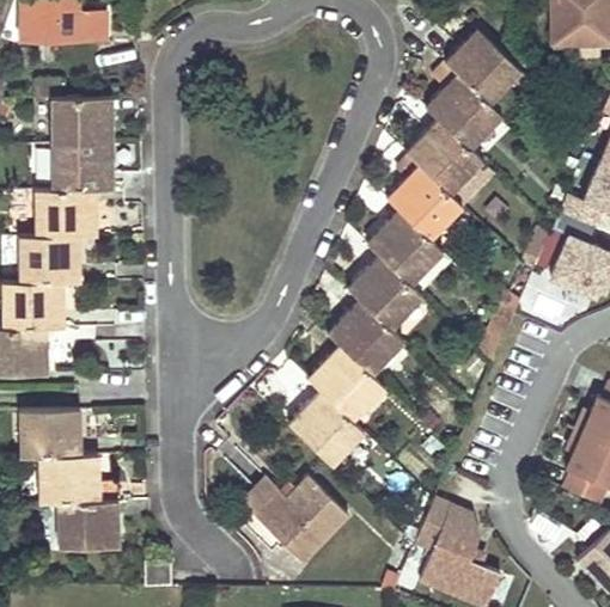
[(2,85),(0,84),(0,40),(14,0),(0,0),(0,102),(2,103),(2,85)]
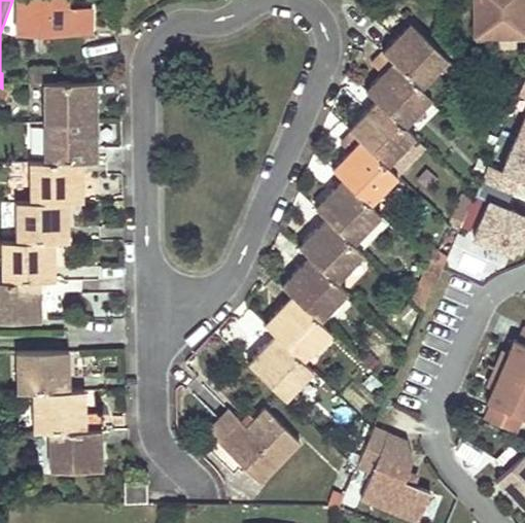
[(68,14),(68,1),(67,0),(18,0),(18,35),(91,36),(91,14),(68,14)]
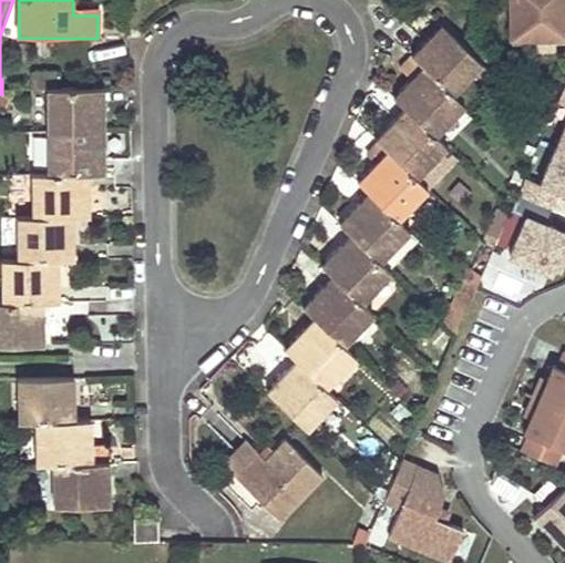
[(564,0),(512,0),(513,43),(564,42),(564,0)]
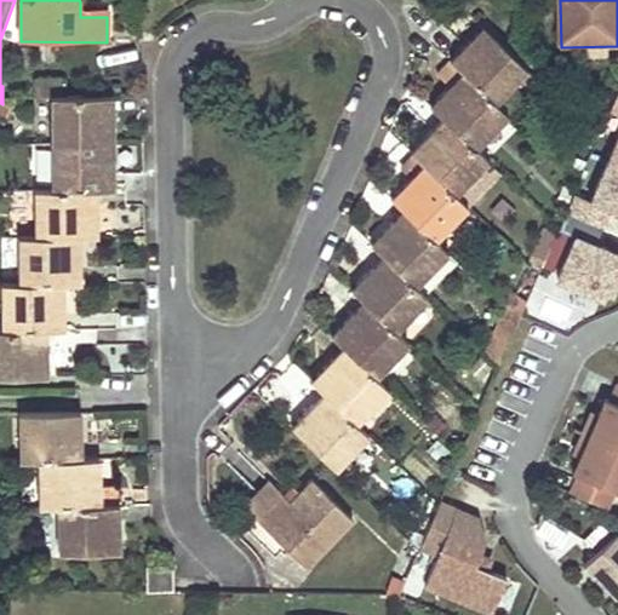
[(528,74),(484,30),(439,78),(451,90),(430,110),(444,122),(412,156),(424,168),(392,202),(404,213),(371,247),(384,259),(352,294),(364,305),(332,339),(344,350),(313,385),(325,397),(293,430),(337,472),(370,440),(358,429),(390,395),(377,383),(410,348),(398,337),(429,303),(417,291),(450,257),(438,245),(469,211),(457,199),(490,166),(476,154),(509,120),(497,108),(528,74)]
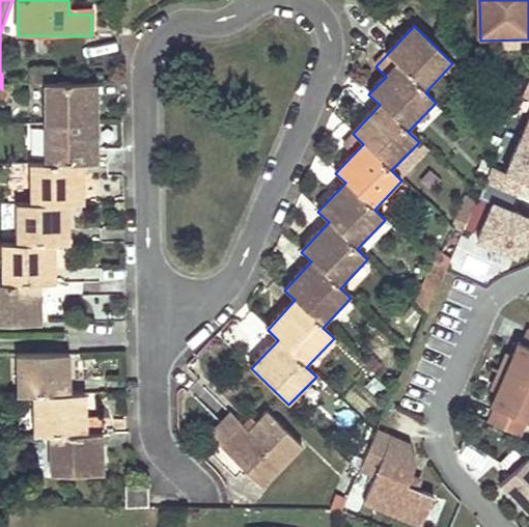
[(0,327),(42,327),(42,287),(56,286),(55,247),(70,247),(70,206),(83,206),(83,166),(99,166),(99,87),(72,88),(46,88),(46,167),(31,167),(31,206),(19,207),(18,247),(2,247),(2,287),(0,286),(0,327)]
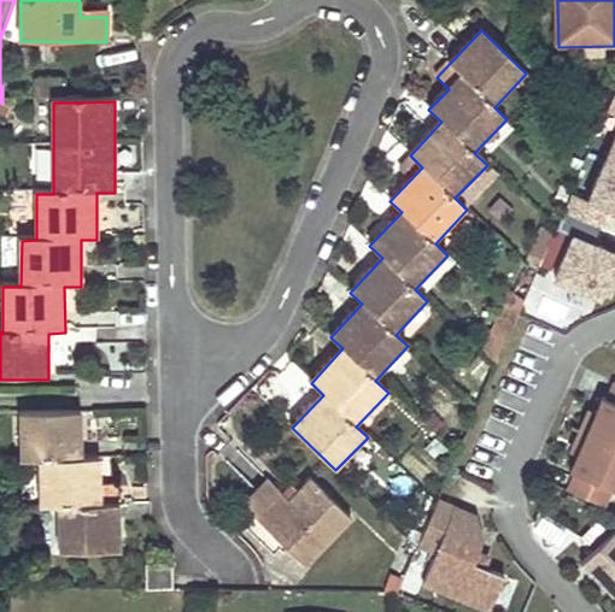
[(614,151),(592,213),(614,222),(614,151)]
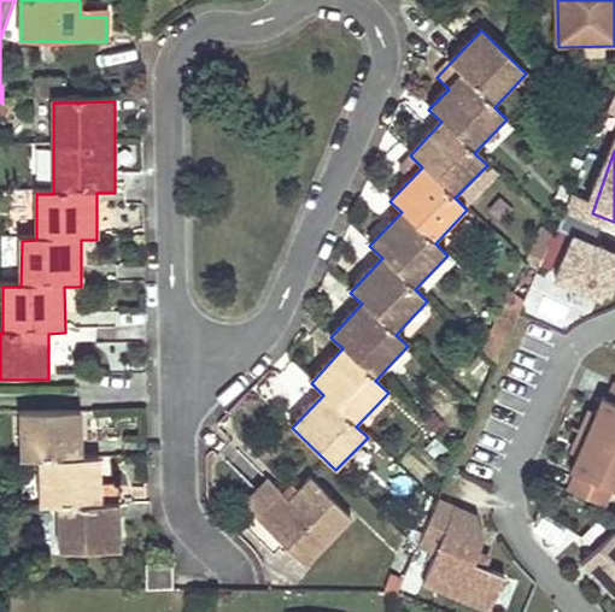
[(569,159),(563,172),(578,180),(584,165),(569,159)]
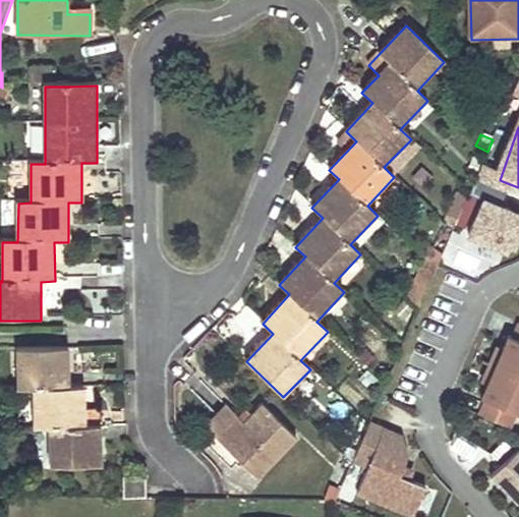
[(476,178),(482,163),(474,159),(467,174),(476,178)]
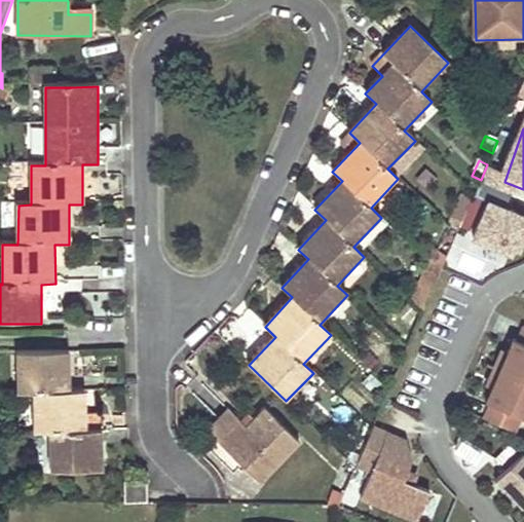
[(523,223),(488,210),(474,246),(519,264),(523,253),(523,223)]
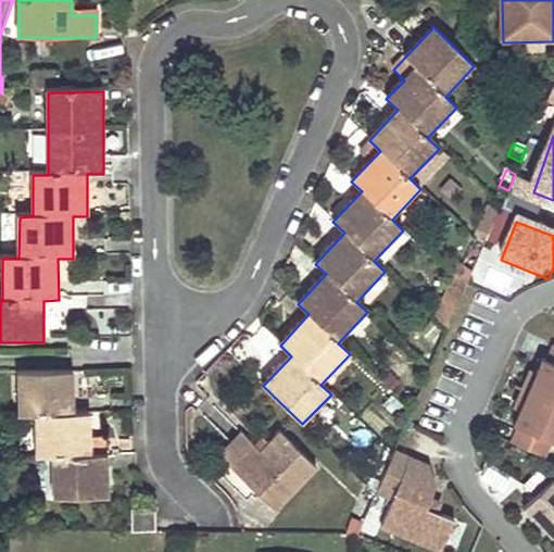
[(448,331),(473,273),(460,265),(436,321),(448,331)]
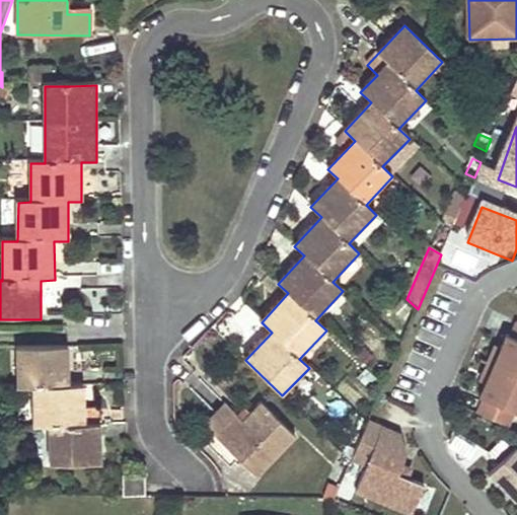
[(402,302),(391,313),(401,322),(412,310),(402,302)]
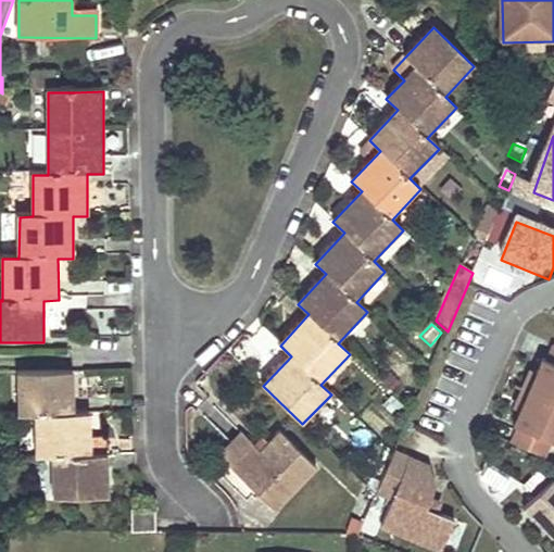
[(553,353),(549,364),(543,362),(538,376),(533,385),(528,381),(518,403),(525,405),(521,414),(515,427),(519,430),(513,447),(544,460),(551,444),(553,446),(553,353)]
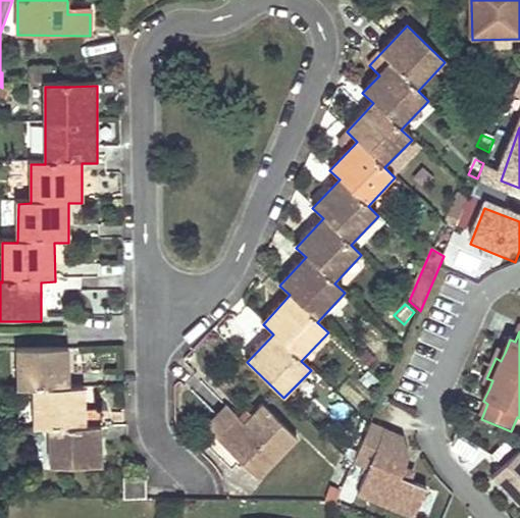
[(501,361),(505,353),(499,351),(496,358),(501,361)]
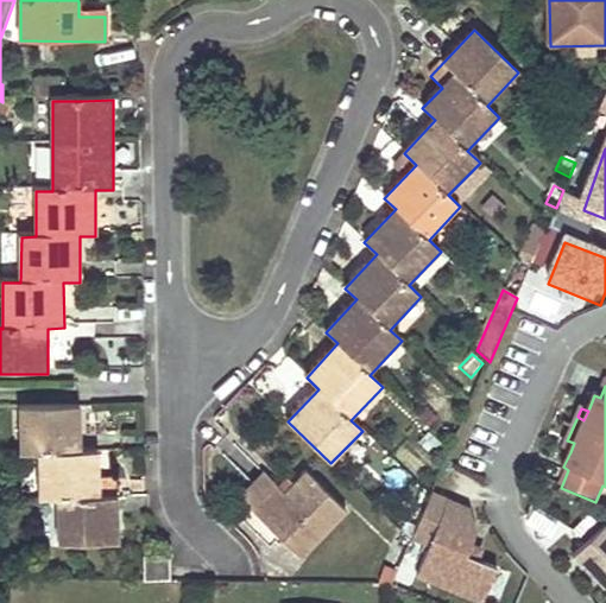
[(118,546),(118,500),(118,480),(100,480),(100,456),(82,456),(81,411),(51,411),(20,411),(21,456),(39,457),(39,501),(58,501),(60,546),(118,546)]
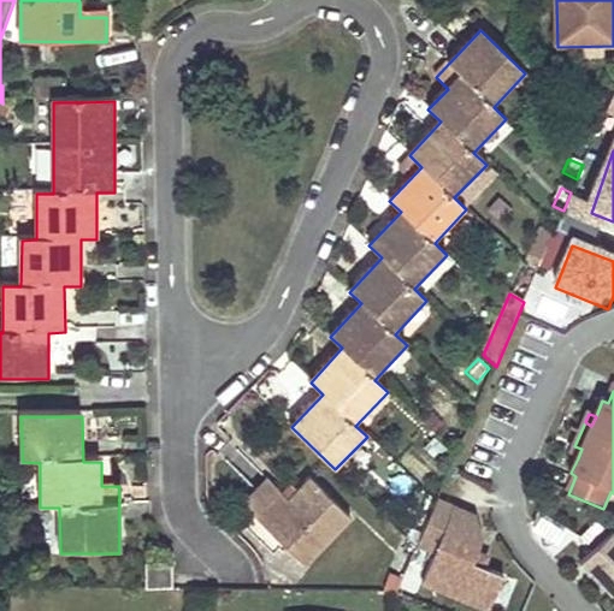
[(578,458),(582,449),(574,446),(571,455),(578,458)]
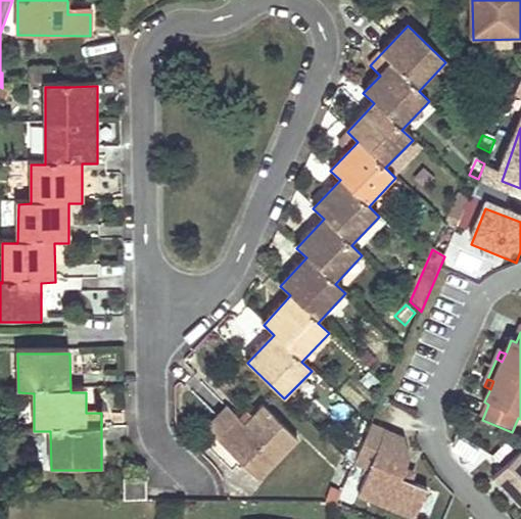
[(263,407),(244,426),(238,420),(218,441),(261,482),(298,442),(263,407)]
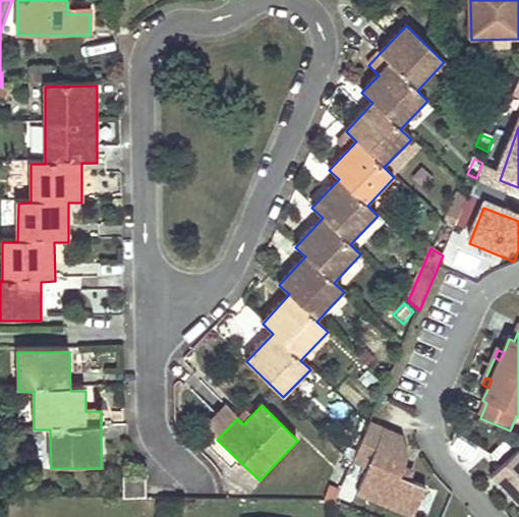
[(224,406),(205,426),(217,440),(237,418),(224,406)]
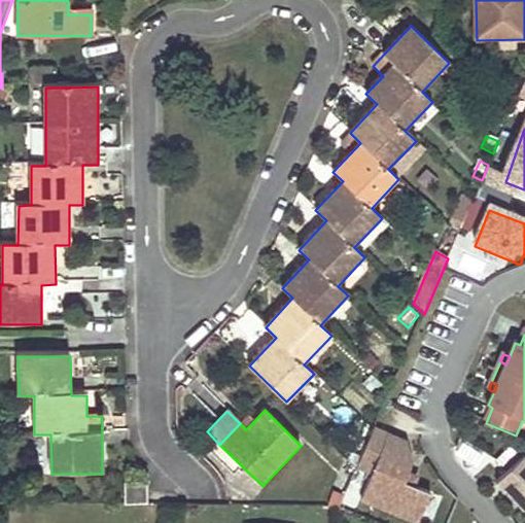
[(419,522),(431,495),(405,484),(412,467),(407,444),(374,429),(357,468),(373,475),(360,501),(408,522),(419,522)]
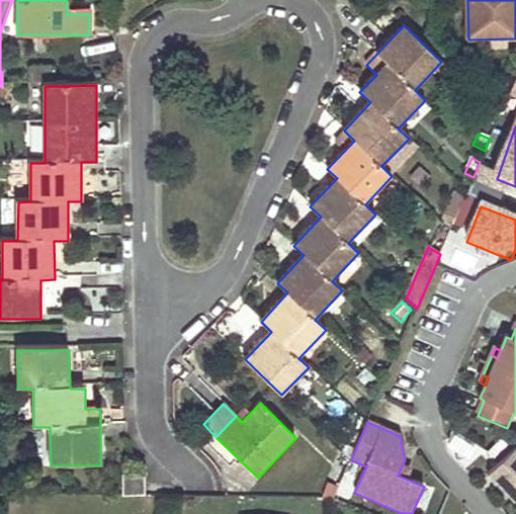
[(514,501),(515,500),(515,450),(489,475),(514,501)]
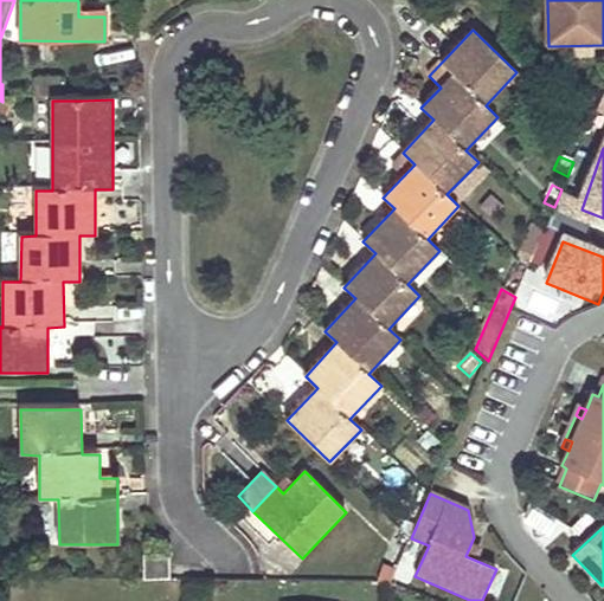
[(145,557),(145,582),(168,583),(169,559),(145,557)]
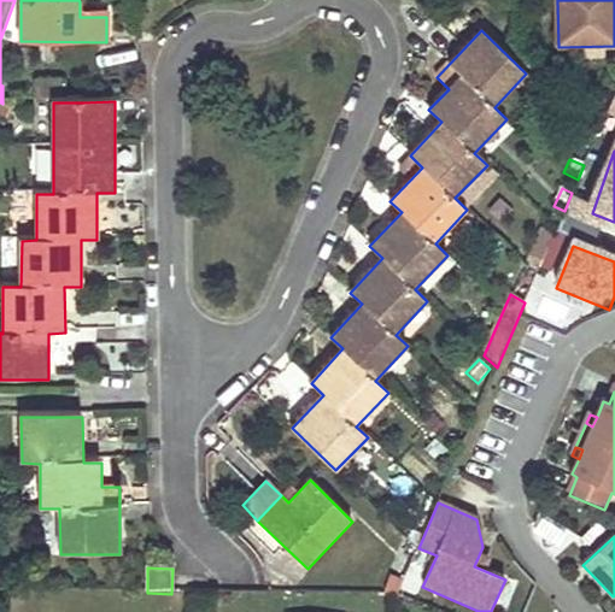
[(369,596),(398,596),(403,584),(369,583),(369,596)]
